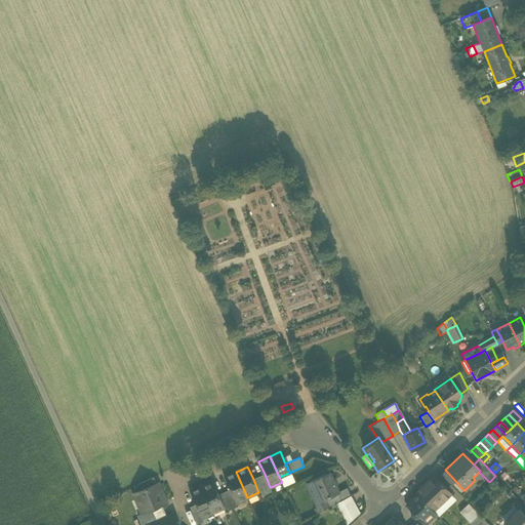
[(441,475),(452,486),(453,485),(456,482),(446,471),(441,475)]
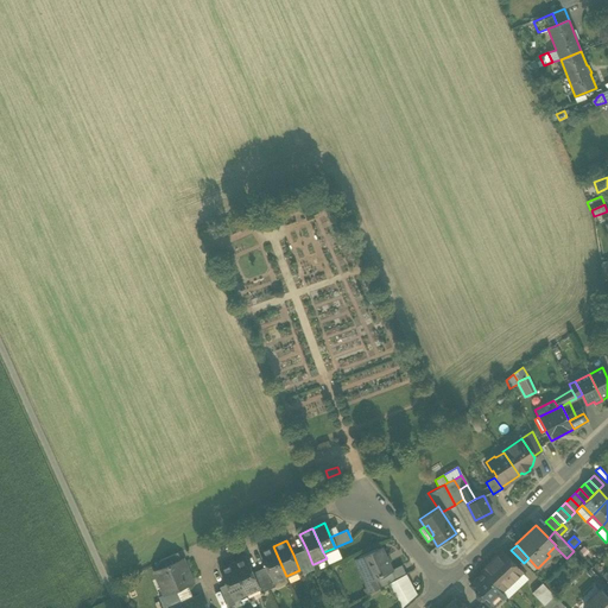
[(273,582),(286,576),(273,546),(259,552),(266,567),(273,582)]
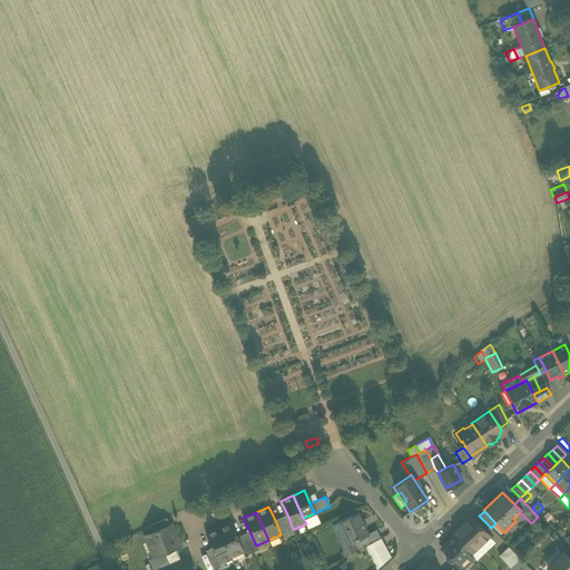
[(314,513),(303,518),(306,523),(308,530),(321,524),(316,512),(314,513)]
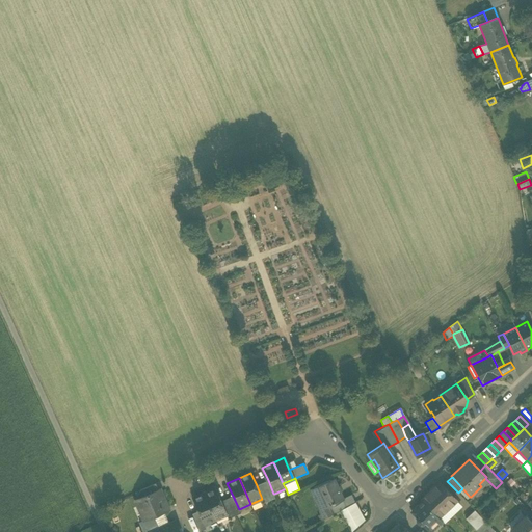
[(511,478),(506,483),(510,487),(515,482),(511,478)]
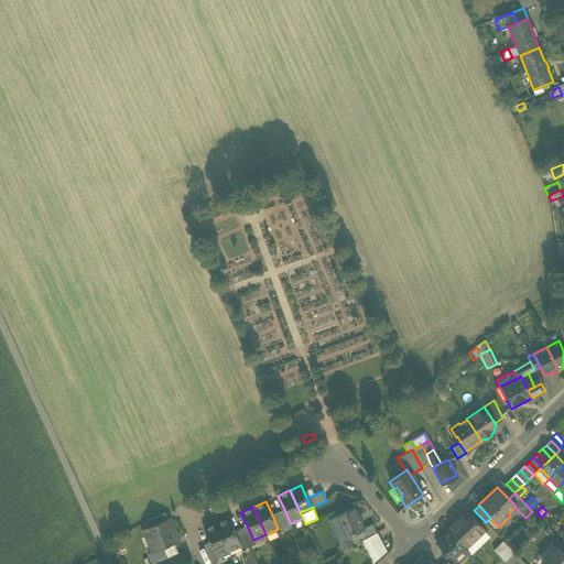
[(284,509),(278,512),(272,514),(278,529),(279,533),(285,530),(292,528),(291,523),(290,523),(284,509)]
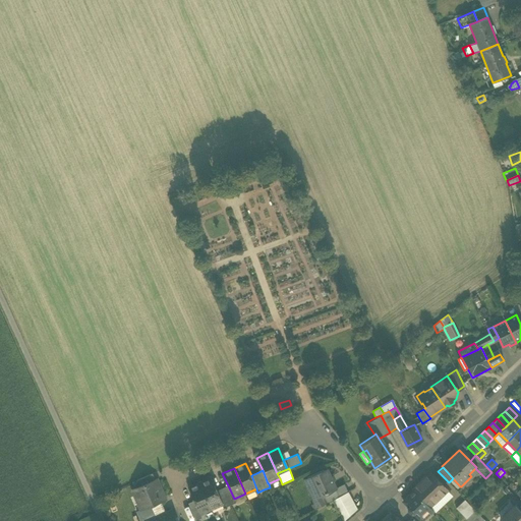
[(309,478),(319,497),(320,496),(335,488),(336,488),(328,470),(309,478)]
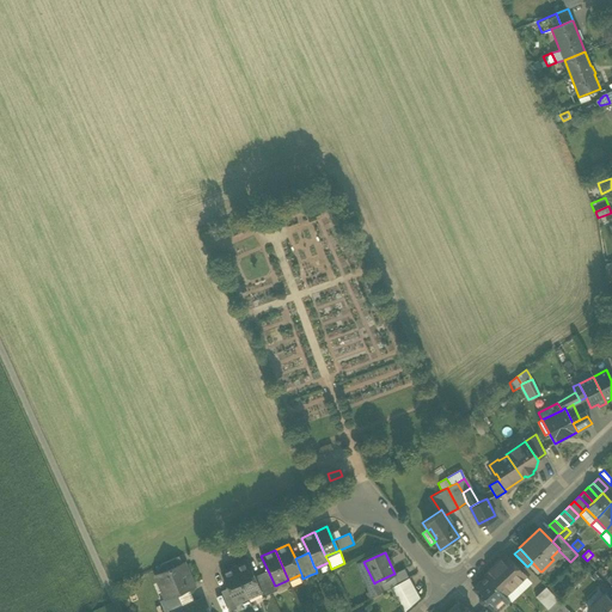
[(506,555),(495,565),(515,586),(526,576),(506,555)]
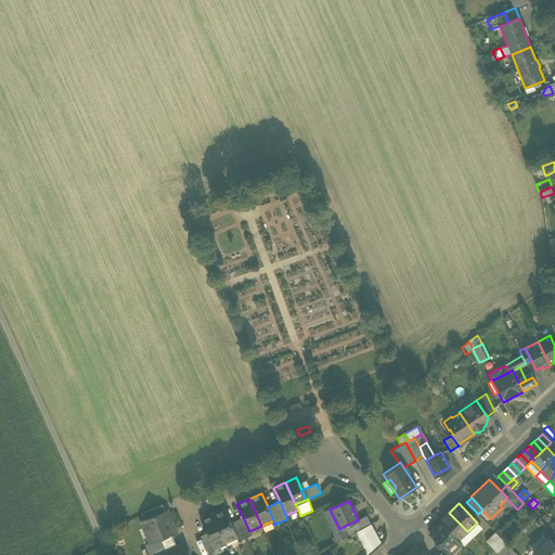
[(145,512),(147,518),(165,511),(163,504),(145,512)]
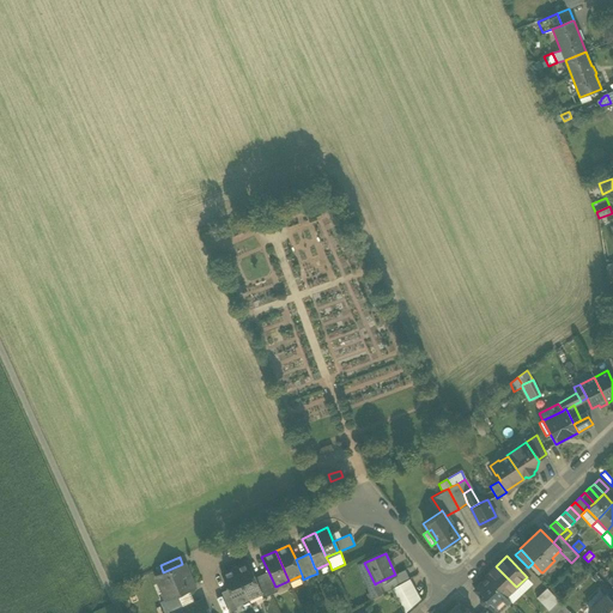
[(248,562),(235,568),(248,599),(261,593),(262,593),(255,577),(248,562)]
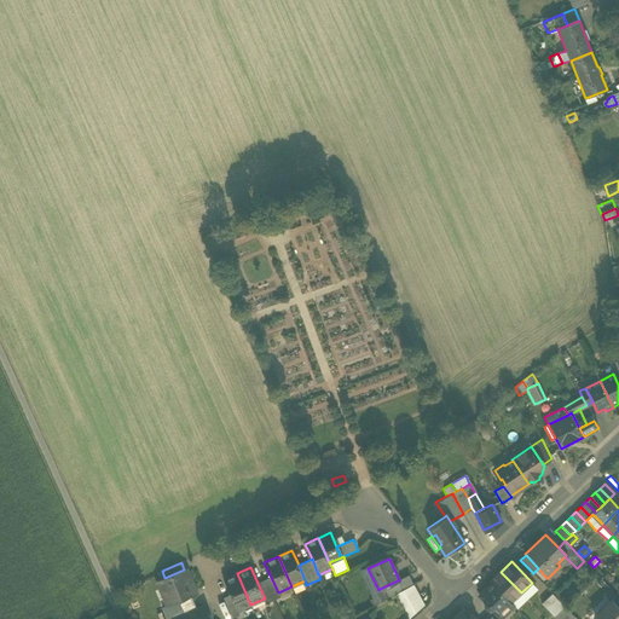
[(379,590),(368,568),(360,572),(375,605),(385,601),(380,589),(379,590)]
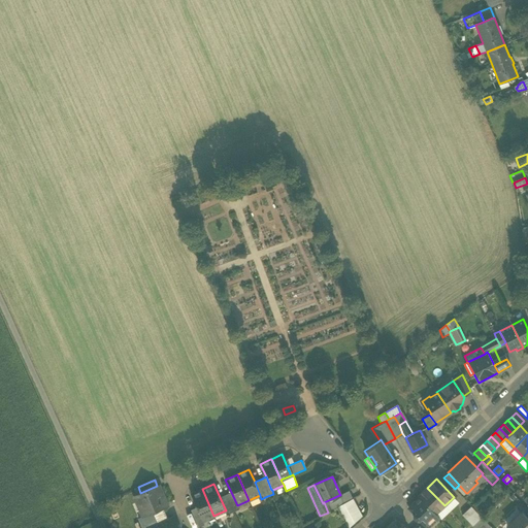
[(466,493),(459,485),(456,488),(463,496),(466,493)]
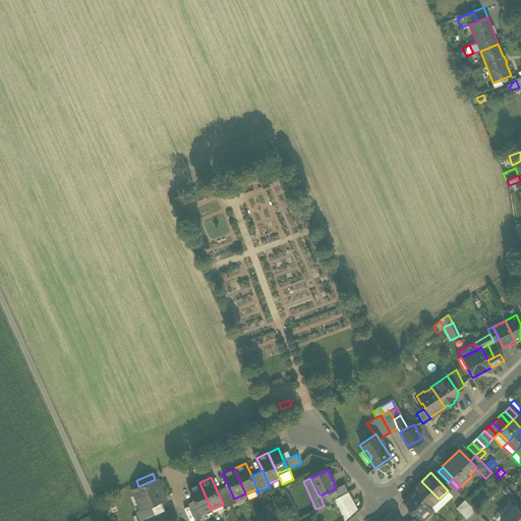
[(141,510),(151,506),(161,502),(165,500),(157,479),(155,479),(138,486),(135,488),(140,500),(137,502),(141,510)]
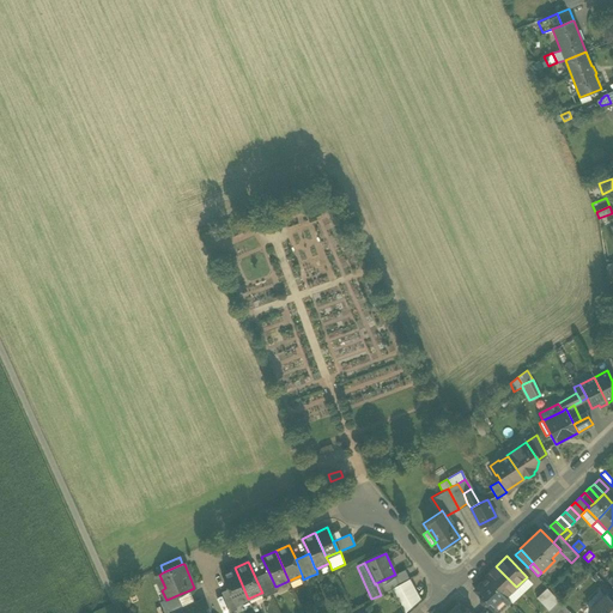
[(486,576),(487,577),(505,596),(516,587),(496,566),(486,576)]
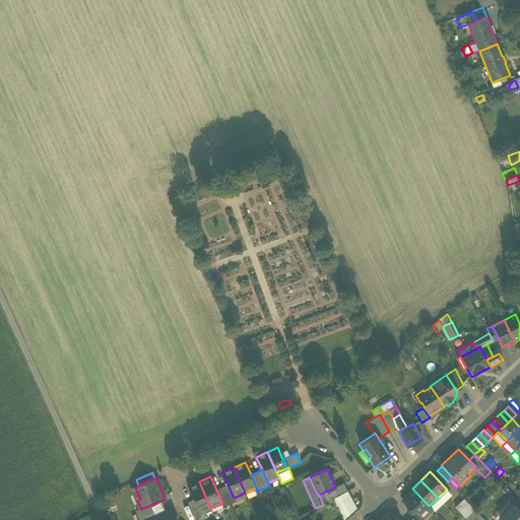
[(200,513),(210,508),(199,481),(188,486),(193,500),(199,513),(200,513)]
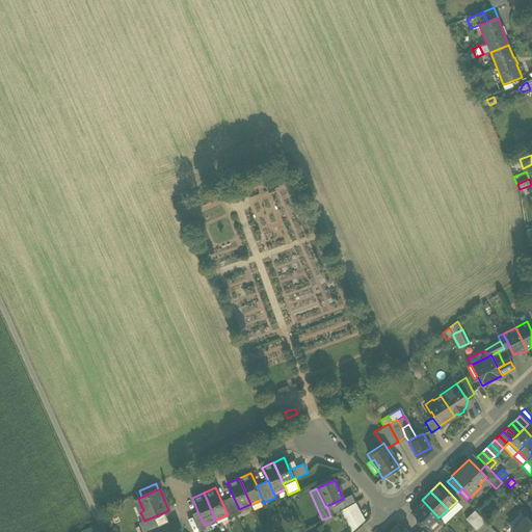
[(351,495),(343,499),(342,499),(346,508),(355,503),(351,495)]
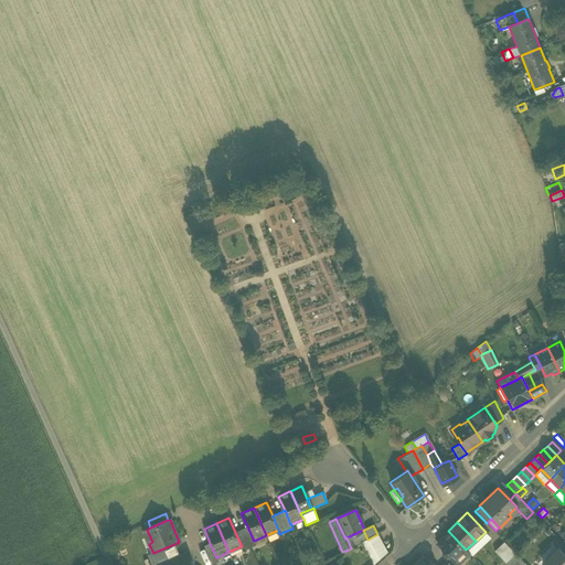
[(247,526),(241,530),(235,532),(242,546),(241,546),(243,551),(249,547),(256,545),(254,541),(247,526)]
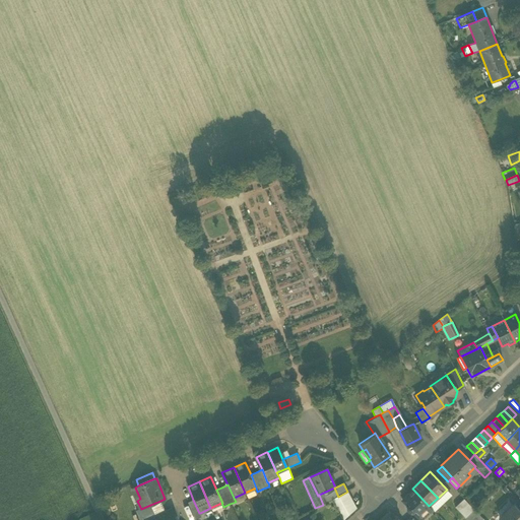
[(140,499),(135,488),(132,489),(137,501),(140,499)]
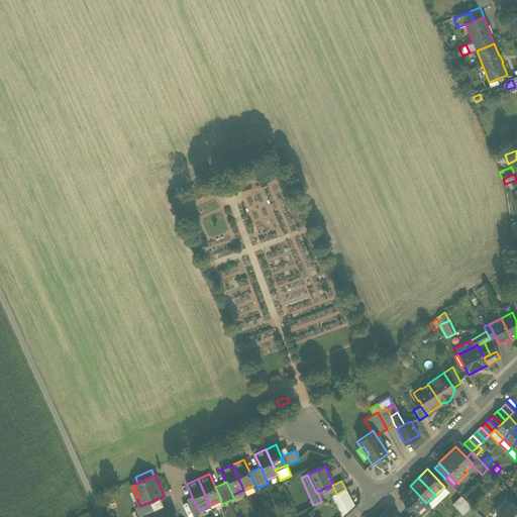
[(321,502),(330,497),(336,494),(332,485),(317,492),(321,502)]
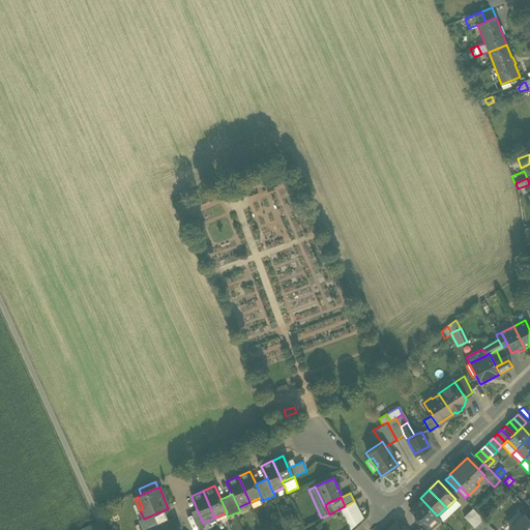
[(438,518),(437,516),(421,499),(410,510),(415,516),(415,517),(414,519),(418,523),(421,523),(421,522),(427,528),(438,518)]
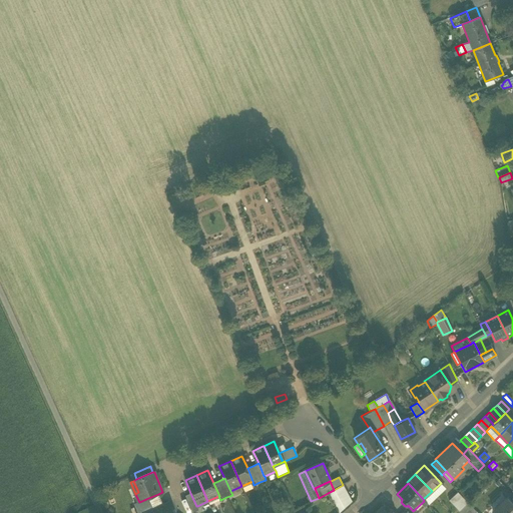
[(343,485),(334,490),(328,493),(338,512),(339,512),(352,501),(343,485)]
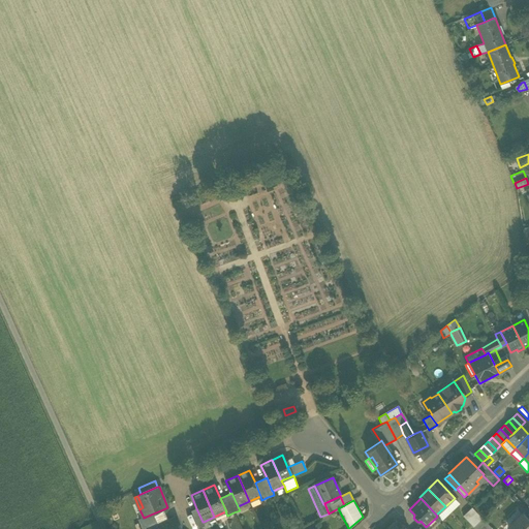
[(463,516),(473,527),(483,519),(472,507),(463,516)]
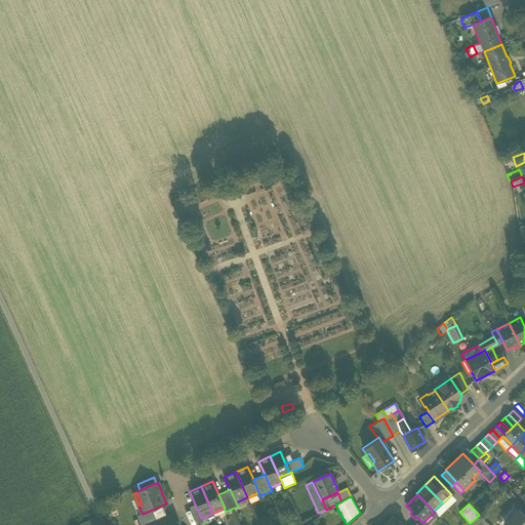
[(190,508),(197,524),(203,521),(202,518),(201,518),(195,505),(190,508)]
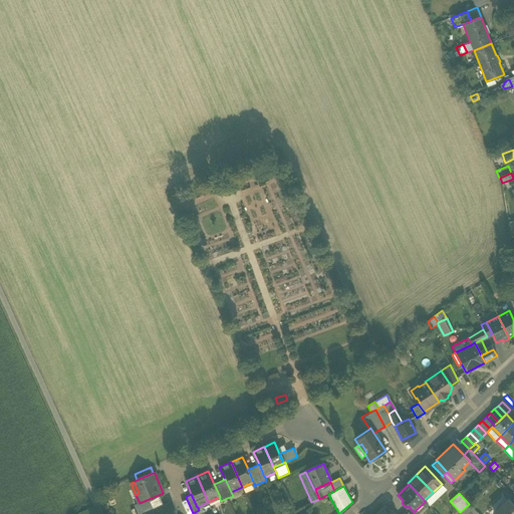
[(151,504),(152,504),(161,500),(159,495),(149,499),(151,504)]
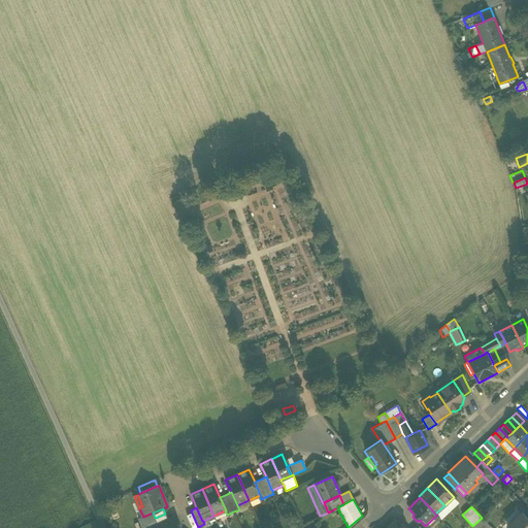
[(138,519),(141,524),(155,518),(153,513),(143,517),(138,519)]
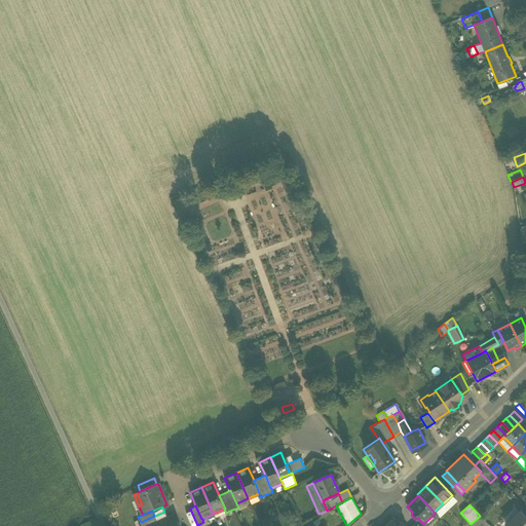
[(167,518),(164,512),(155,516),(157,521),(157,522),(167,518)]
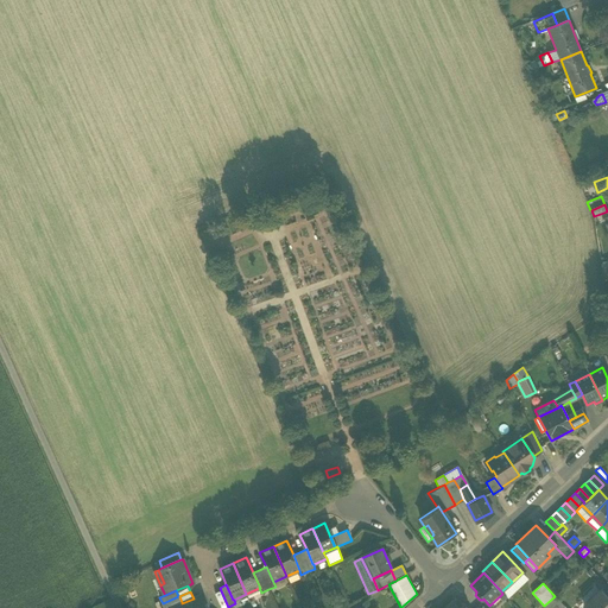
[(584,607),(607,607),(607,596),(603,593),(595,600),(593,597),(584,607)]
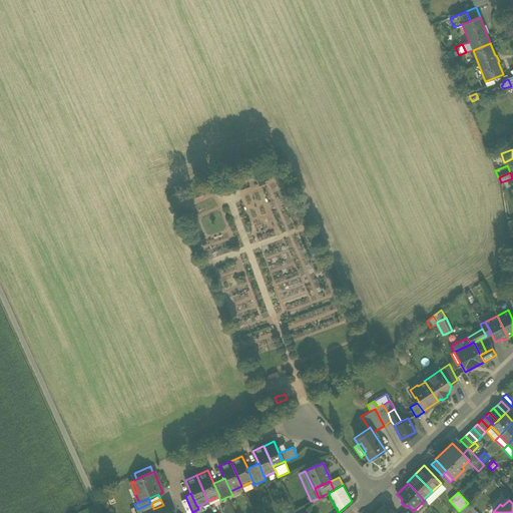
[(416,512),(427,503),(424,501),(413,511),(415,512),(416,512)]
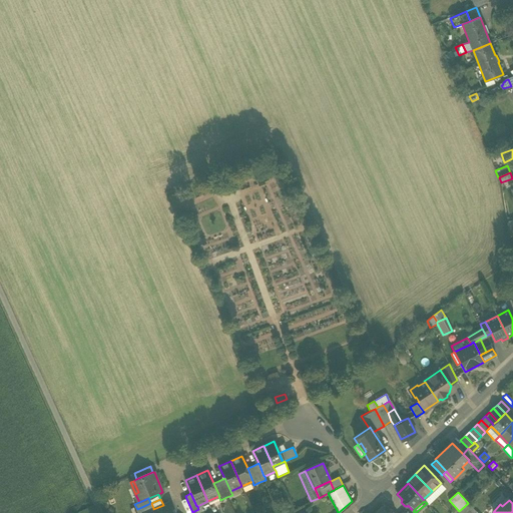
[(173,512),(168,502),(163,505),(153,509),(144,512),(173,512)]
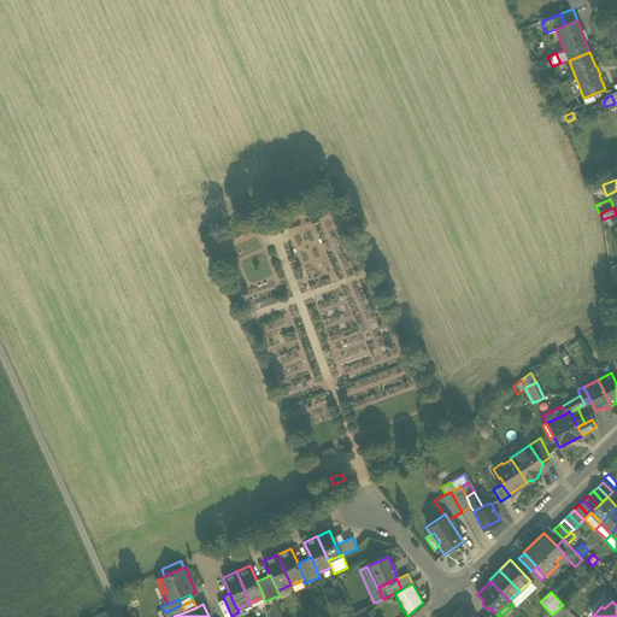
[(182,605),(181,605),(165,612),(166,616),(171,616),(184,611),(182,605)]
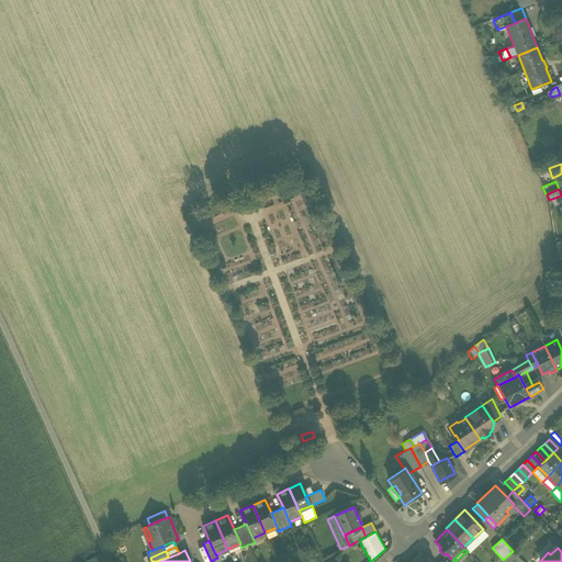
[(520,561),(523,561),(513,551),(503,560),(505,561),(520,561)]
